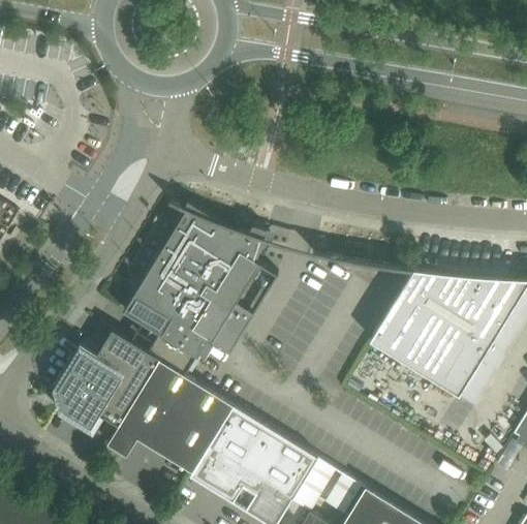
[(130,343),(158,361),(183,376),(183,375),(184,376),(195,359),(196,359),(208,340),(229,352),(277,275),(255,262),(257,258),(259,250),(262,242),(286,249),(299,252),(305,254),(311,255),(323,258),(337,262),(337,259),(324,256),(311,253),(306,251),(299,250),(286,246),(275,243),(264,240),(266,232),(251,226),(247,234),(227,226),(207,219),(188,207),(186,210),(168,202),(167,204),(179,209),(185,212),(122,313),(142,325),(130,343)]
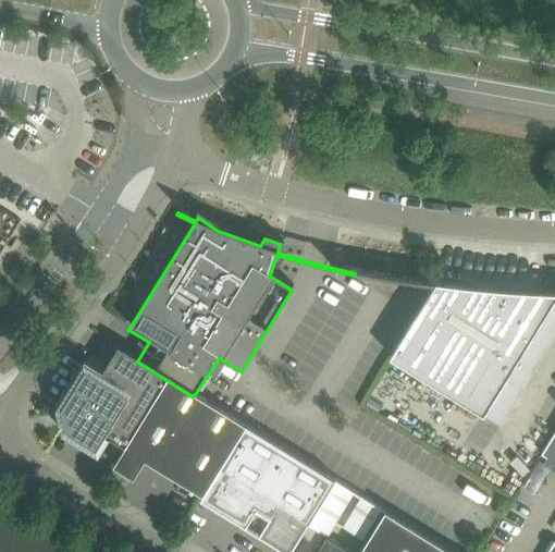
[(0,255),(20,225),(0,213),(0,255)]
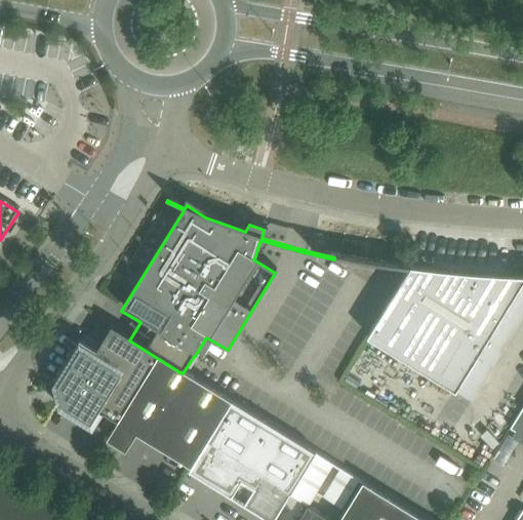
[(428,271),(421,271),(415,270),(409,269),(407,269),(402,268),(397,268),(393,267),(388,267),(383,266),(377,265),(373,265),(368,264),(363,263),(359,262),(354,261),(349,260),(344,260),(339,258),(334,257),(334,260),(336,260),(340,261),(346,262),(351,263),(355,264),(360,265),(365,266),(370,266),(374,267),(379,268),(385,269),(390,269),(394,270),(399,270),(404,271),(408,271),(366,341),(471,404),(492,368),(522,319),(522,278),(520,278),(514,278),(508,278),(501,277),(495,277),(489,277),(483,276),(477,276),(471,275),(465,275),(458,274),(452,274),(446,273),(440,273),(434,272),(428,271)]
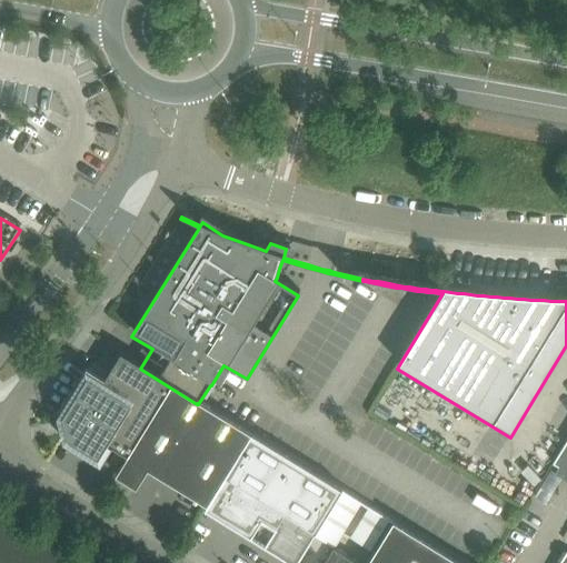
[(106,446),(127,460),(170,388),(140,369),(120,355),(99,388),(87,380),(62,419),(68,442),(98,460),(106,446)]
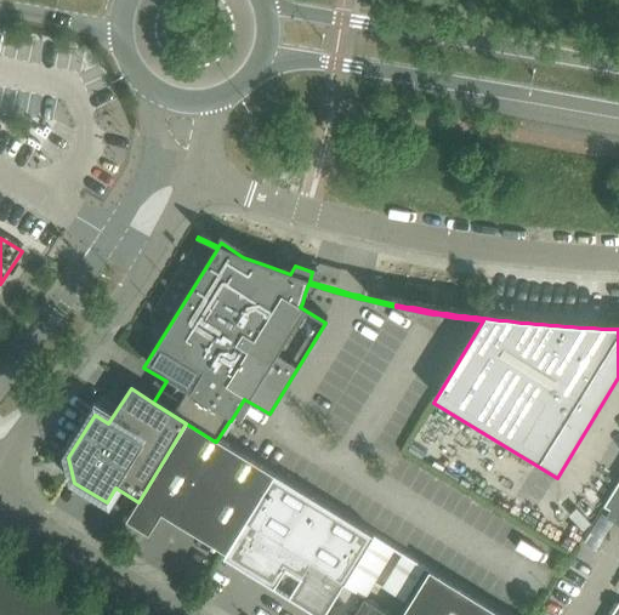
[(138,502),(125,523),(147,537),(160,517),(225,556),(273,478),(215,442),(186,423),(138,502)]
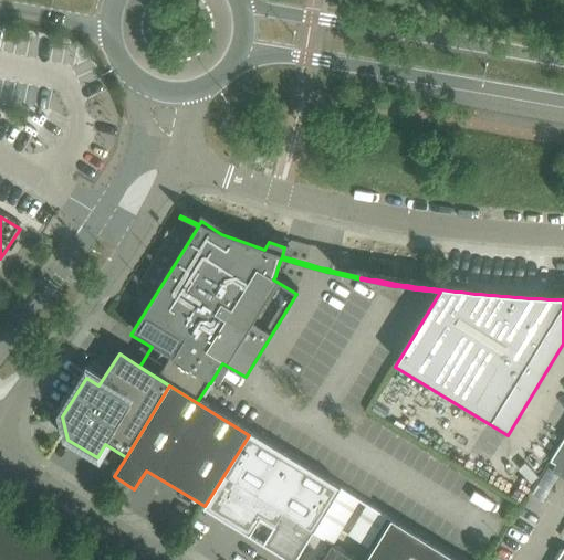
[(202,510),(282,559),(296,559),(311,536),(338,492),(340,490),(249,434),(205,506),(202,510)]
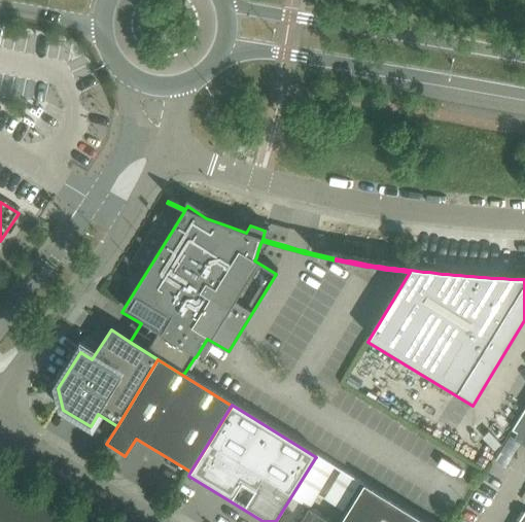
[(524,515),(524,514),(519,521),(524,521),(524,413),(512,435),(524,442),(524,515)]
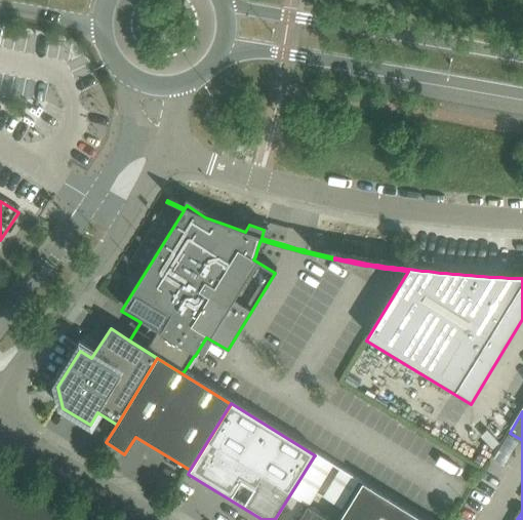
[(339,511),(357,484),(358,483),(314,456),(288,497),(307,509),(315,495),(339,511)]
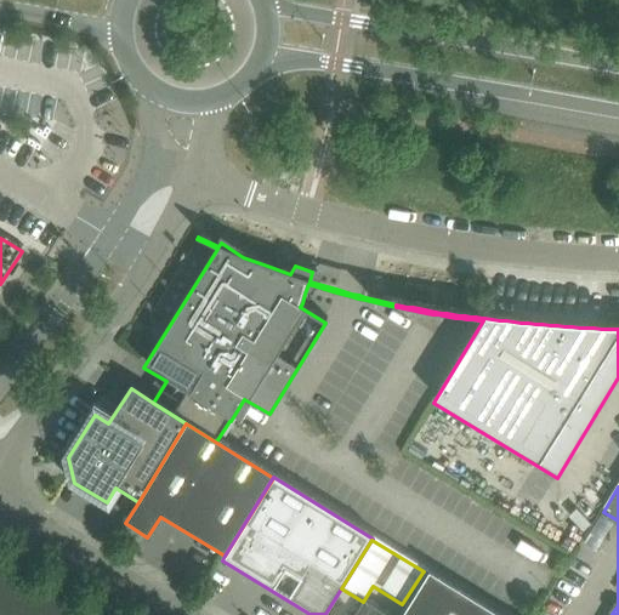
[(495,614),(427,573),(401,614),(495,614)]
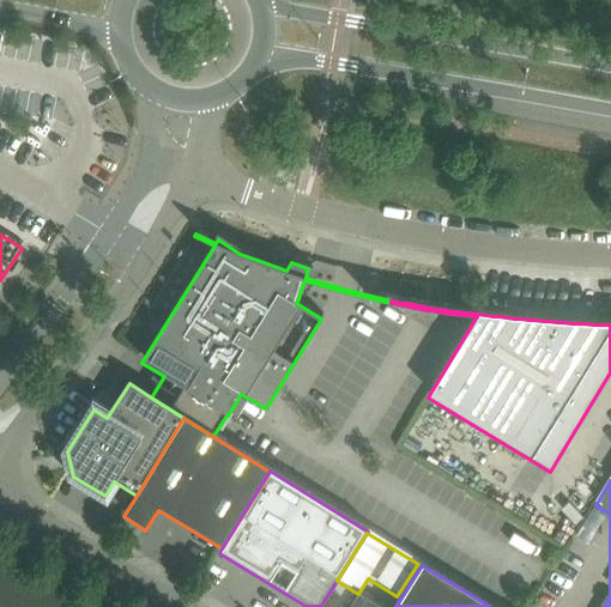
[(358,594),(337,581),(321,606),(376,606),(358,595),(358,594)]
